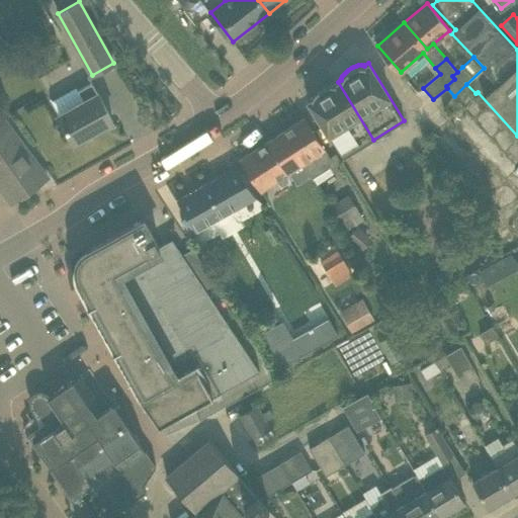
[(84,100),(58,114),(64,125),(74,143),(92,133),(106,124),(113,121),(97,93),(91,82),(78,89),(84,100)]
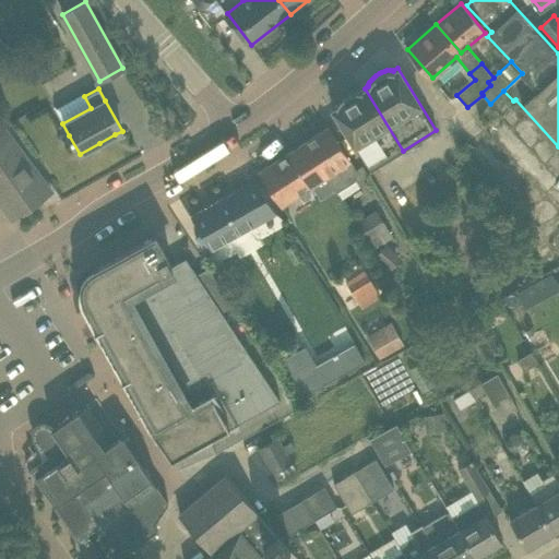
[(365,88),(361,90),(358,90),(356,90),(353,91),(349,92),(347,93),(344,95),(342,97),(340,99),(339,102),(336,104),(336,105),(336,106),(332,108),(370,170),(403,151),(365,88)]
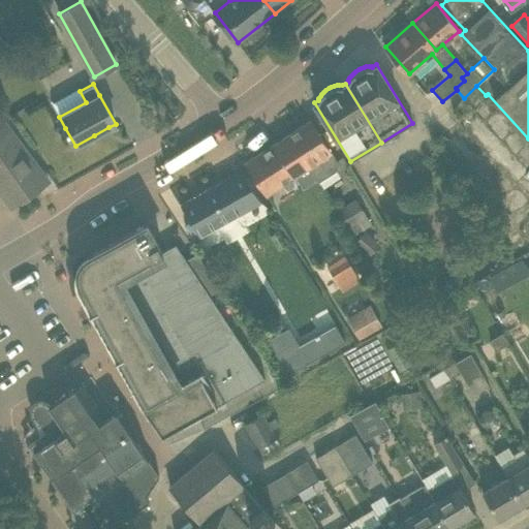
[(49,181),(36,164),(3,120),(0,122),(0,191),(11,208),(49,181)]
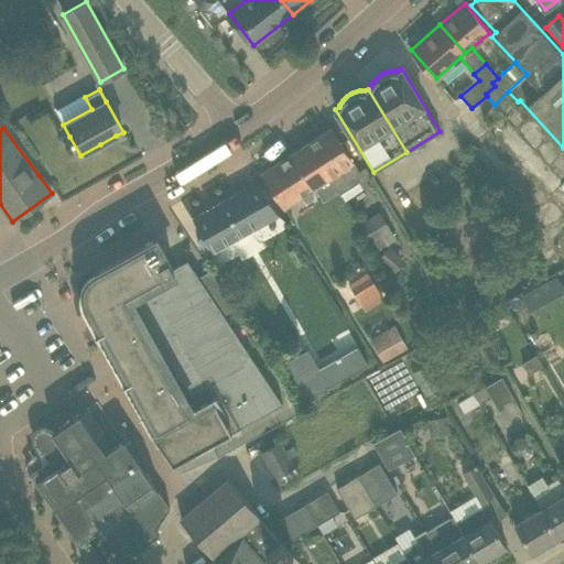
[(332,128),(307,143),(337,188),(340,194),(358,182),(361,173),(332,128)]
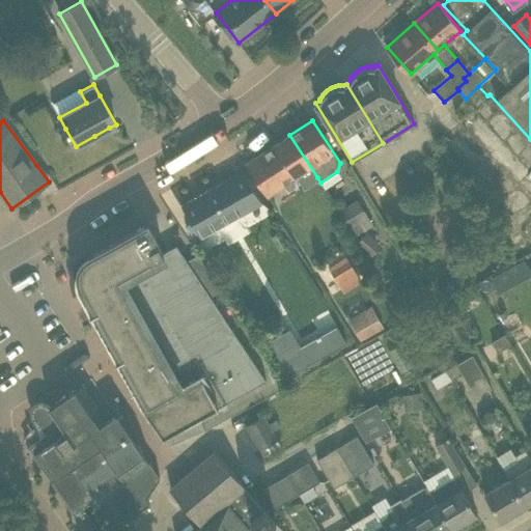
[(305,187),(317,177),(289,135),(246,163),(268,196),(298,176),(305,187)]
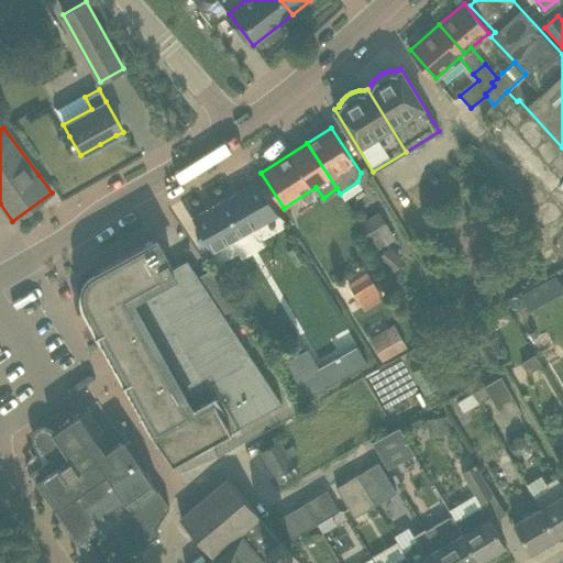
[(277,214),(258,180),(192,218),(211,251),(277,214)]
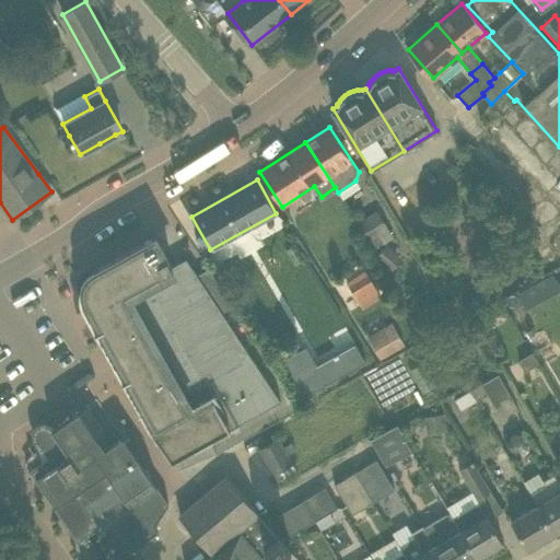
[(363,219),(357,223),(374,249),(394,237),(376,210),(363,219)]
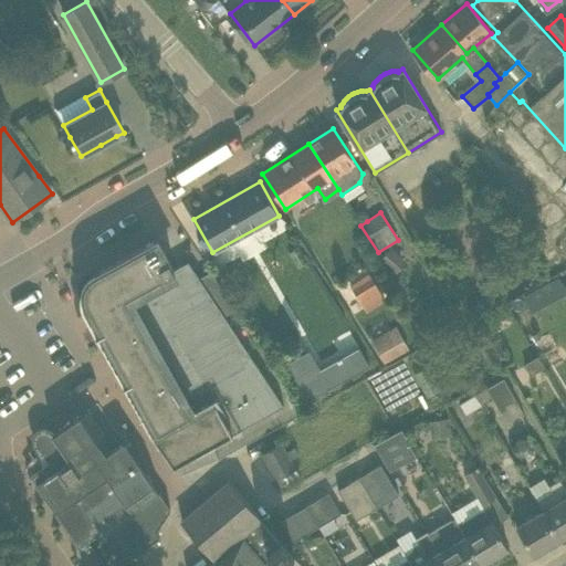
[(83,310),(84,312),(152,435),(174,465),(284,405),(224,315),(236,307),(211,271),(199,278),(188,261),(174,269),(157,239),(95,273),(92,275),(90,278),(86,280),(86,281),(81,301),(80,301),(81,304),(82,307),(83,310)]
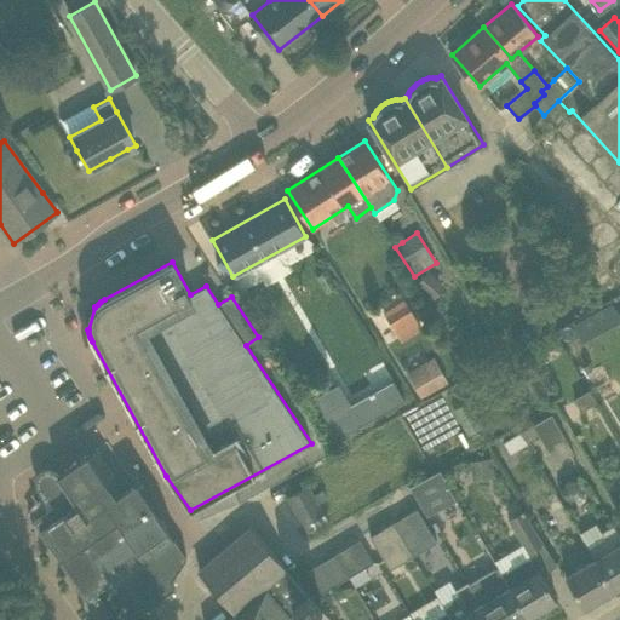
[(383,309),(401,340),(424,327),(406,296),(383,309)]
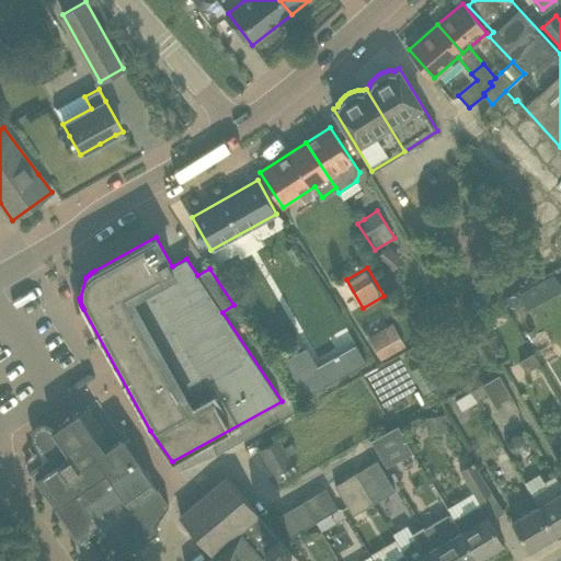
[(560,285),(552,274),(536,283),(545,298),(560,288),(560,285)]
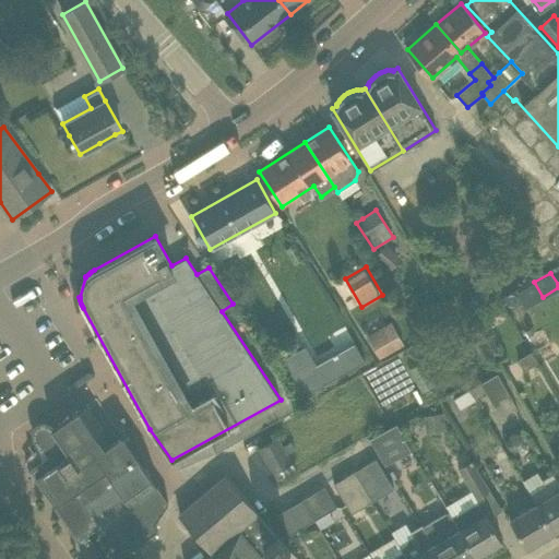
[(420,334),(445,321),(435,300),(409,313),(420,334)]
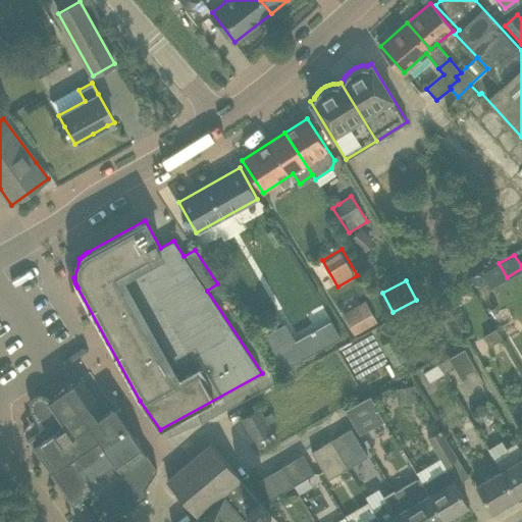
[(464,289),(455,295),(462,305),(471,300),(464,289)]
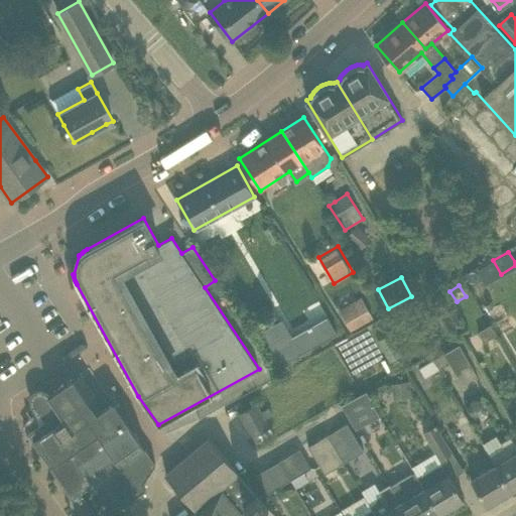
[(349,330),(372,317),(362,298),(339,310),(349,330)]
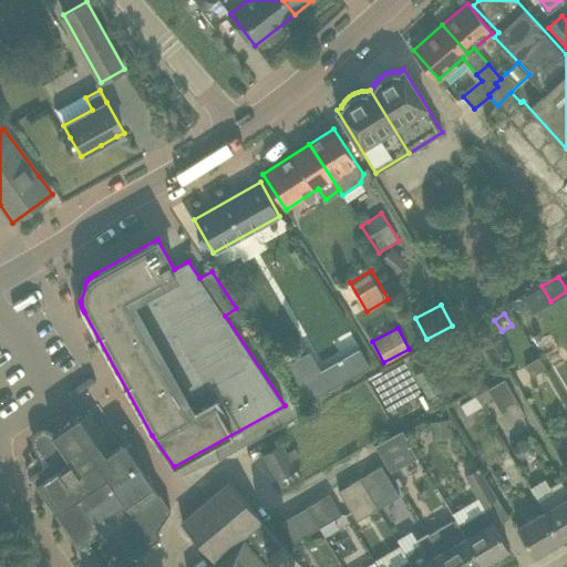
[(309,351),(287,363),(308,401),(330,388),(320,370),(309,351)]
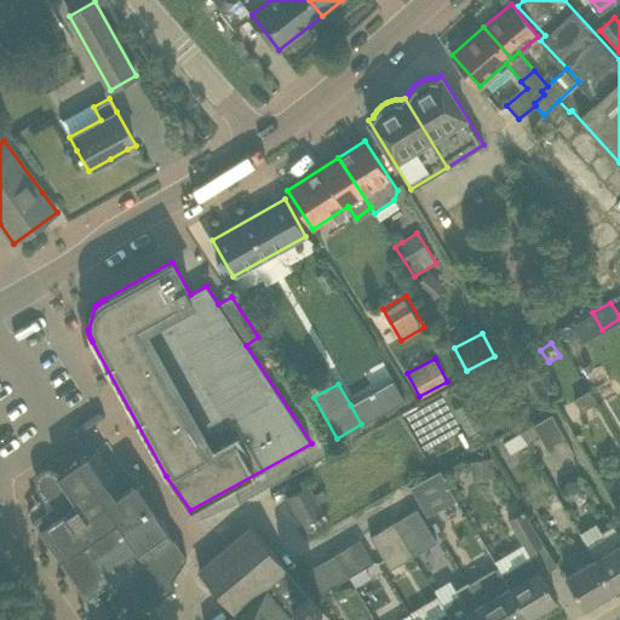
[(589,390),(573,399),(581,412),(597,402),(589,390)]
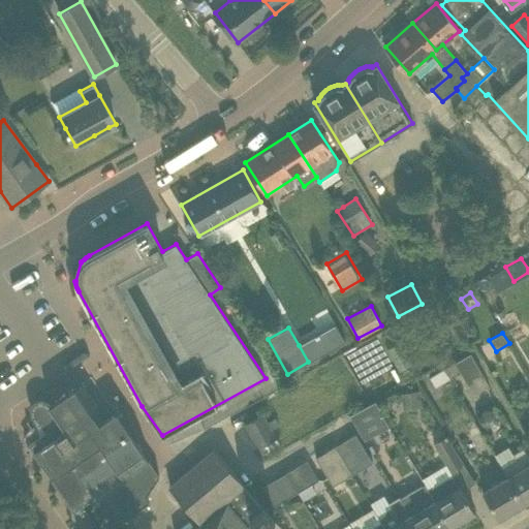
[(470,353),(442,369),(448,379),(453,386),(457,384),(453,376),(461,372),(467,381),(481,373),(470,353)]
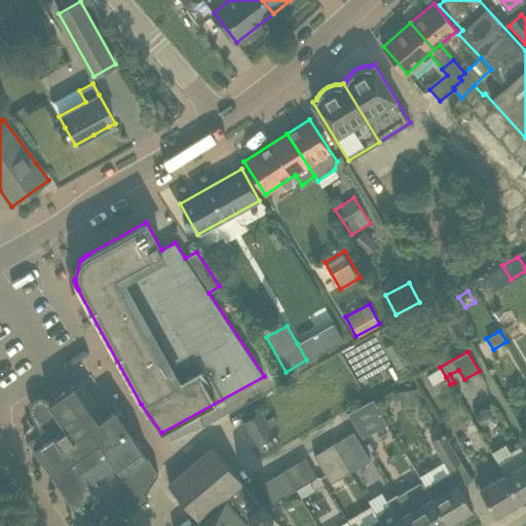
[(433,385),(446,377),(440,367),(426,375),(433,385)]
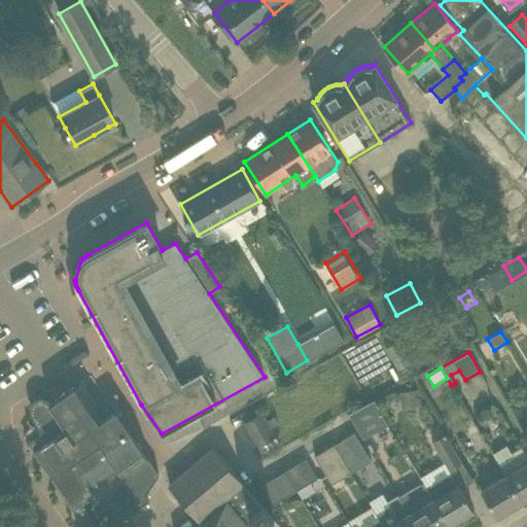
[(32,414),(43,430),(27,442),(73,508),(105,487),(128,521),(150,505),(146,486),(161,477),(148,458),(115,410),(105,417),(99,408),(101,407),(82,380),(32,414)]
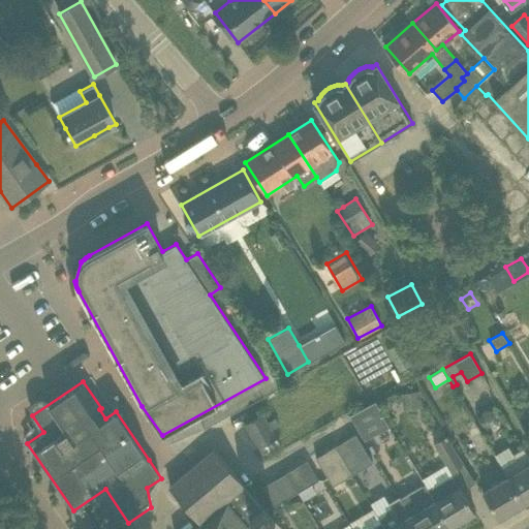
[(375,401),(349,415),(359,432),(384,417),(375,401)]
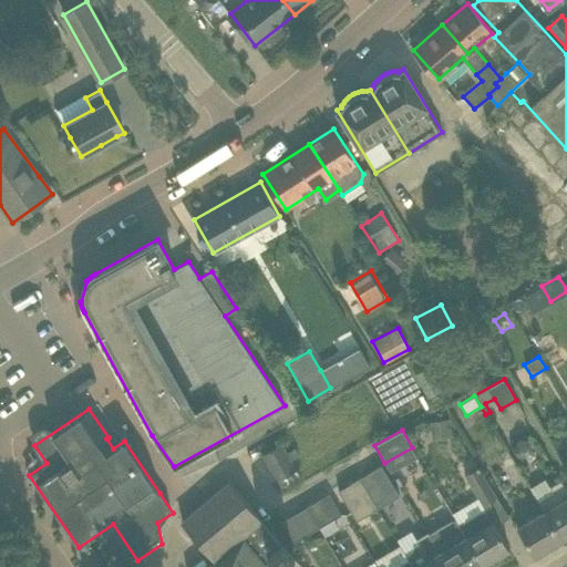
[(264,455),(278,481),(297,470),(282,444),(264,455)]
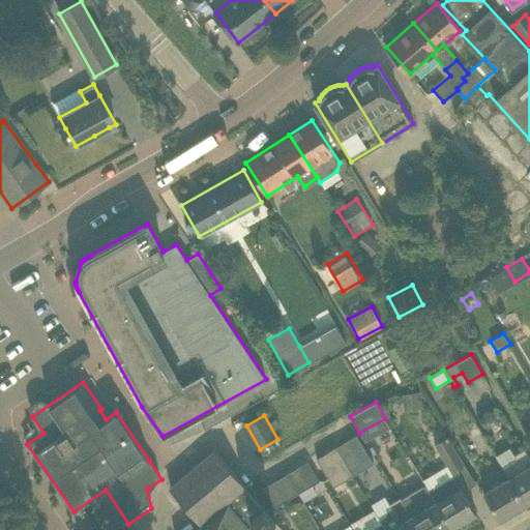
[(442,425),(429,434),(447,465),(451,471),(465,464),(442,425)]
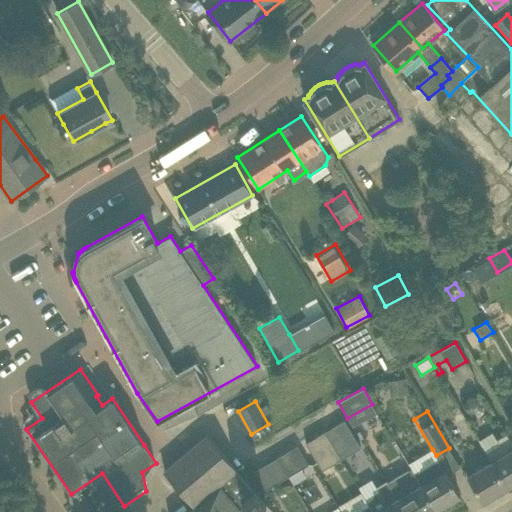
[(345,420),(325,432),(342,459),(361,448),(345,420)]
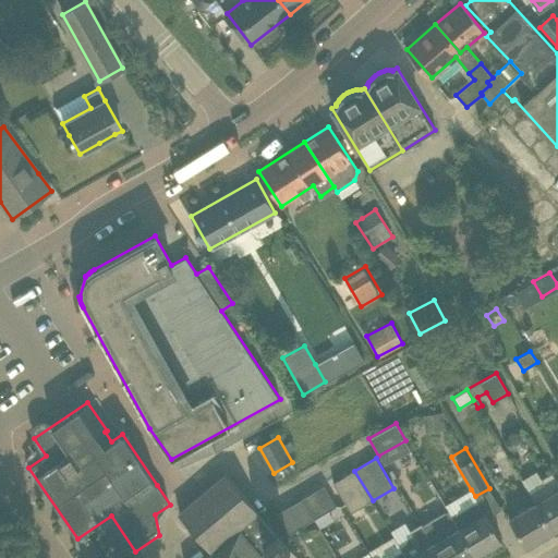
[(521,478),(535,502),(552,530),(553,530),(552,529),(557,524),(557,481),(553,471),(542,478),(536,470),(521,478)]
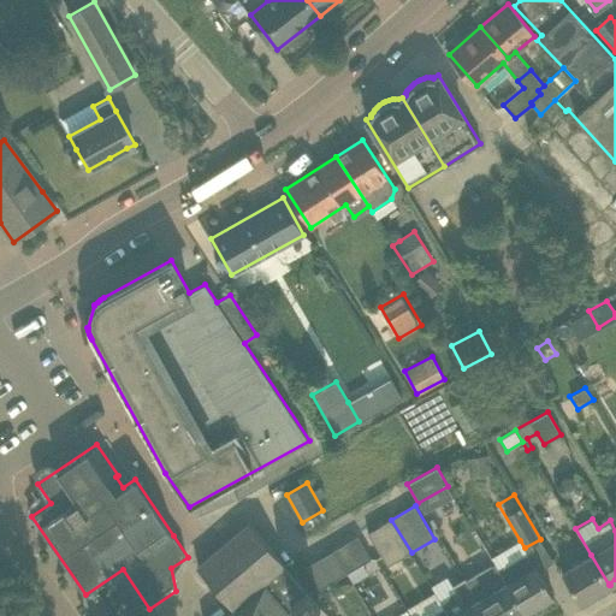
[(412,552),(391,520),(368,533),(388,566),(412,552)]
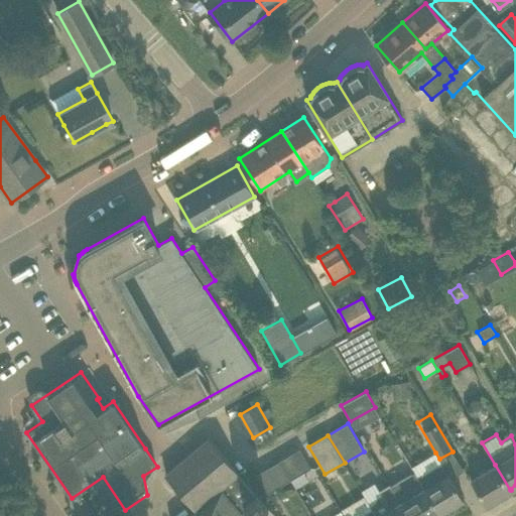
[(259,515),(268,509),(255,493),(222,454),(210,438),(165,476),(197,511),(190,515),(259,515)]
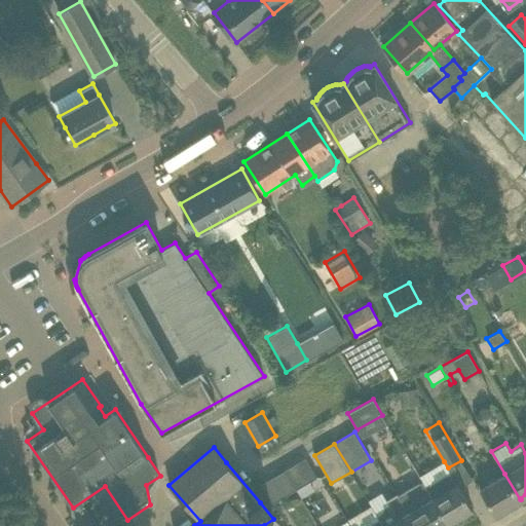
[(297,489),(302,497),(314,490),(309,482),(317,477),(305,457),(285,470),(297,489)]
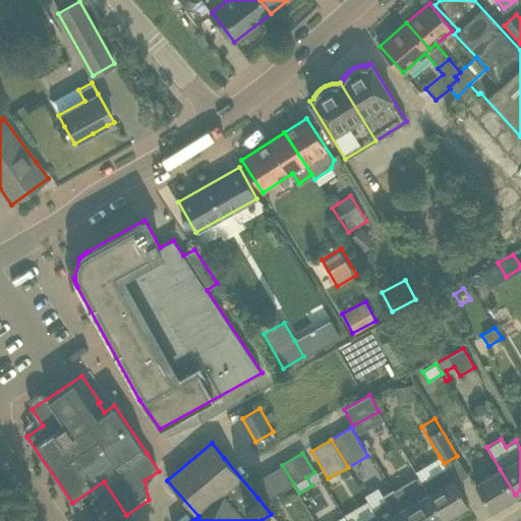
[(294,484),(282,465),(258,477),(271,498),(294,484)]
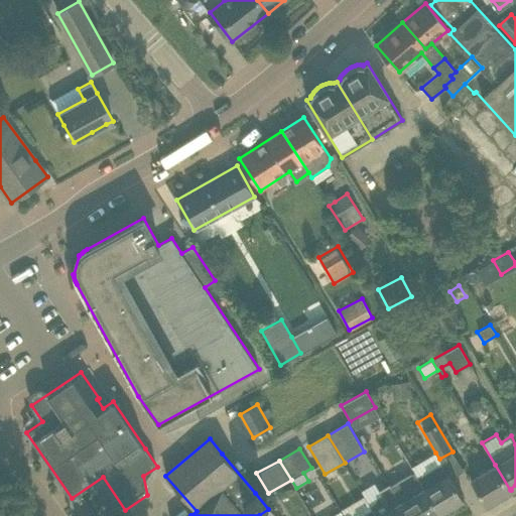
[(417,478),(438,513),(439,513),(438,512),(462,498),(462,499),(463,499),(453,482),(447,473),(441,463),(417,478)]
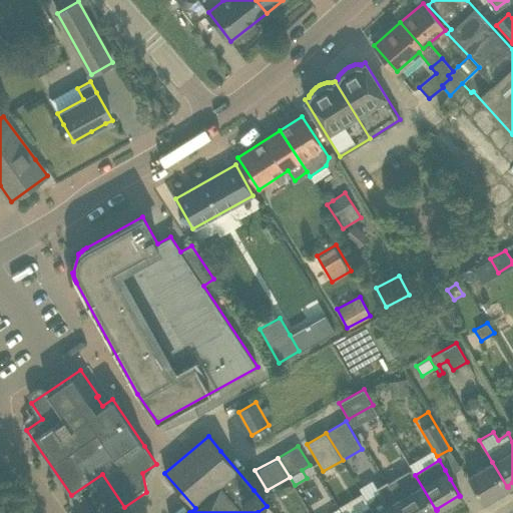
[(492,462),(468,476),(483,501),(484,501),(483,499),(506,486),(507,487),(492,462)]
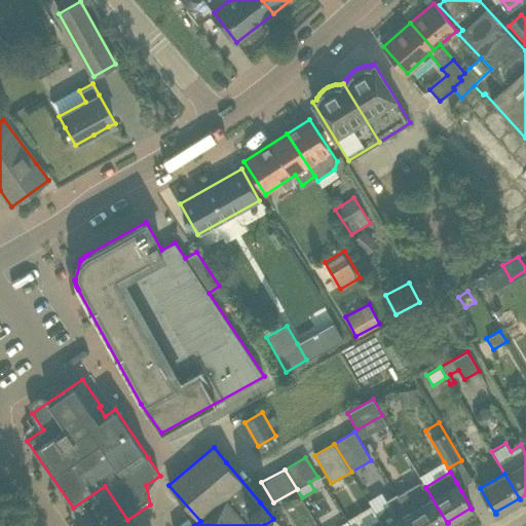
[(421,481),(399,495),(398,493),(397,493),(416,525),(440,525),(446,522),(447,524),(447,523),(421,481)]
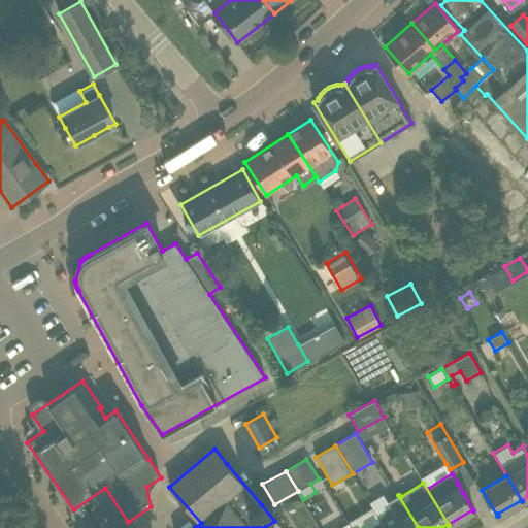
[(381,521),(385,527),(418,527),(398,495),(388,501),(391,506),(377,515),(380,519),(381,521)]
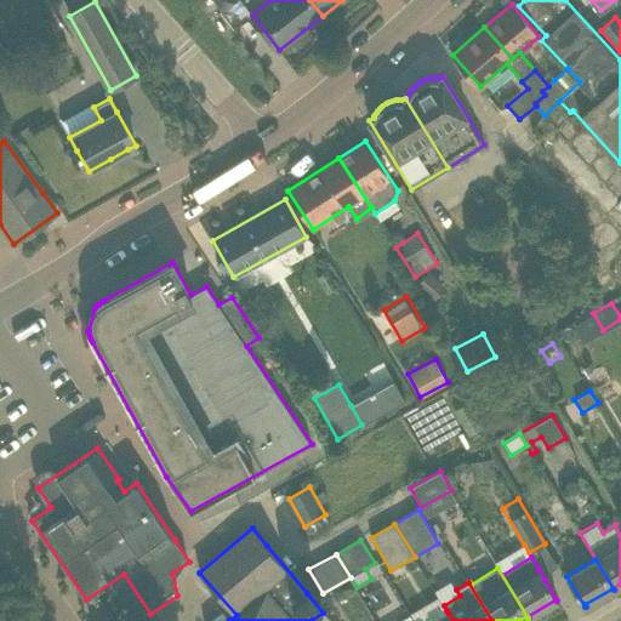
[(20,620),(4,600),(0,603),(0,620),(20,620)]
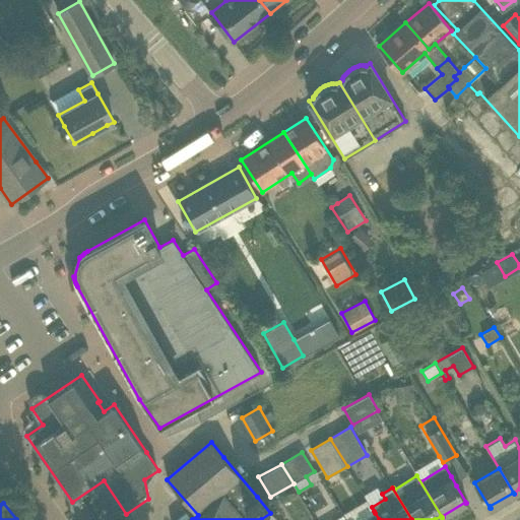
[(374,511),(359,519),(379,519),(375,513),(374,511)]
